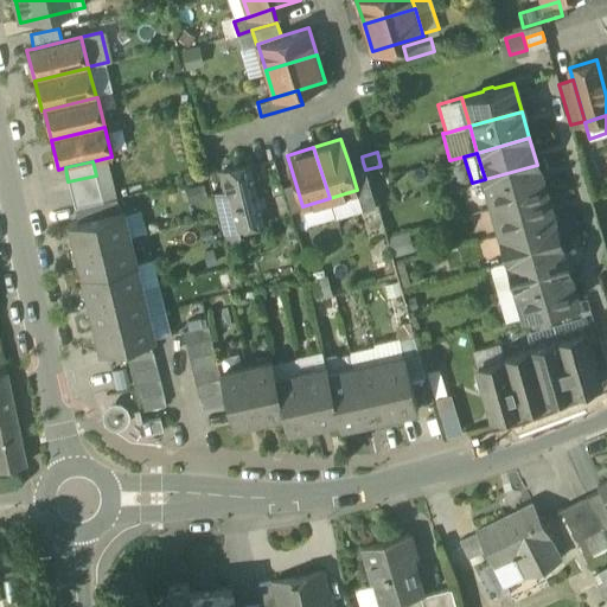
[(357,190),(362,209),(376,204),(365,170),(363,163),(350,166),(357,190)]
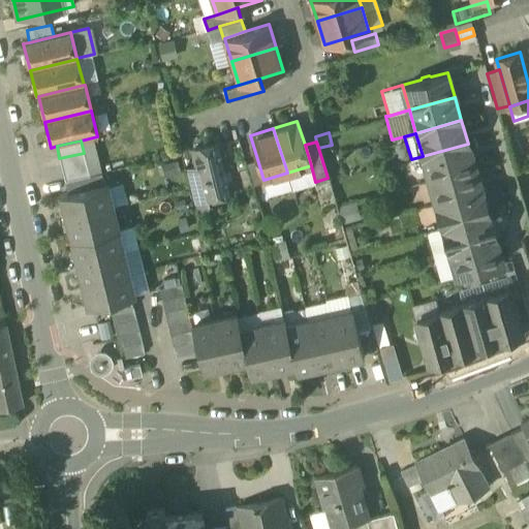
[(197,166),(205,197),(207,196),(231,191),(227,176),(228,175),(230,173),(228,165),(226,163),(224,164),(219,143),(193,149),(197,166)]
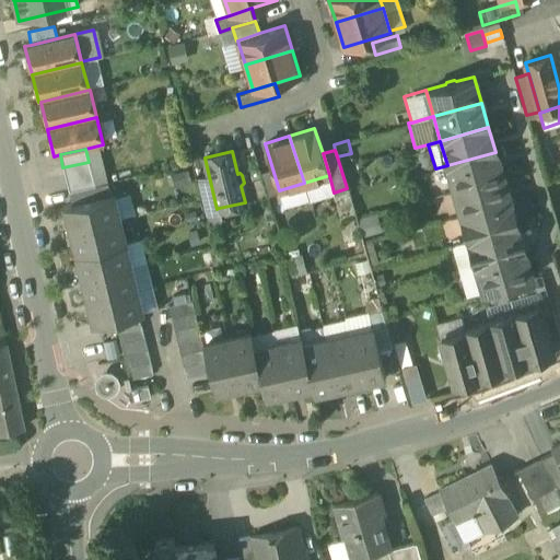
[(502,176),(496,152),(447,165),(454,190),(502,176)]
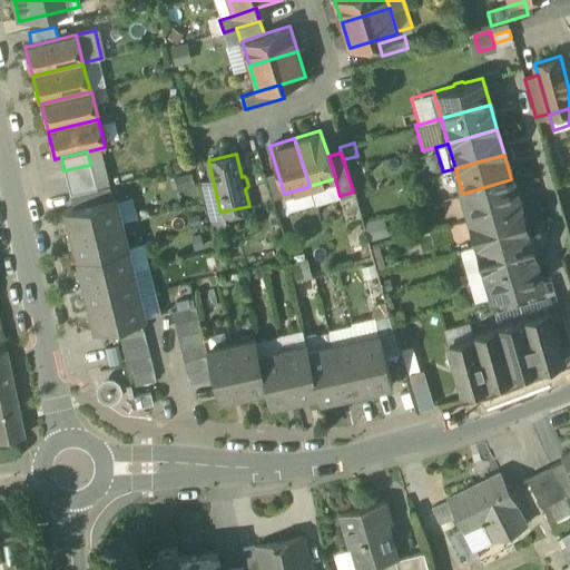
[(64,170),(67,184),(94,177),(90,165),(64,170)]
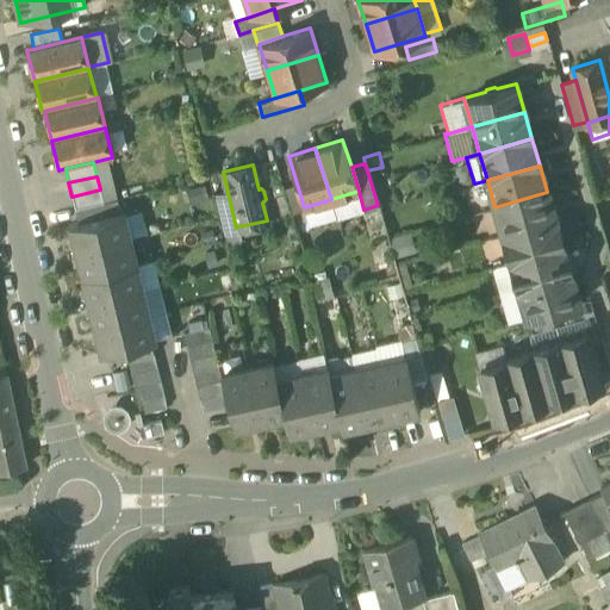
[(282,188),(291,216),(305,212),(304,207),(297,184),(282,188)]
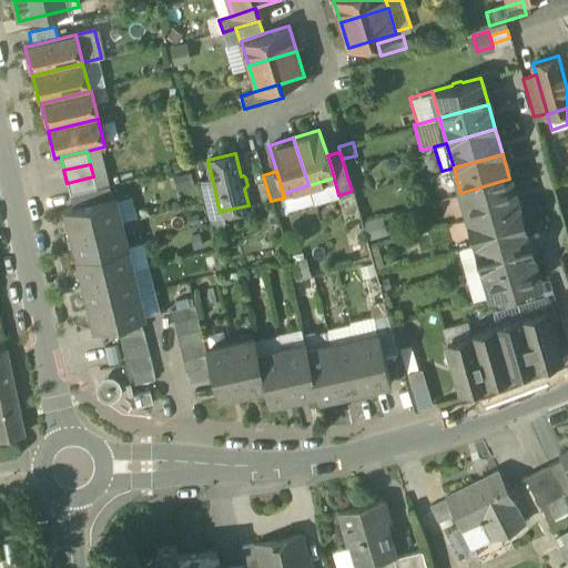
[(191,173),(172,176),(174,190),(194,186),(191,173)]
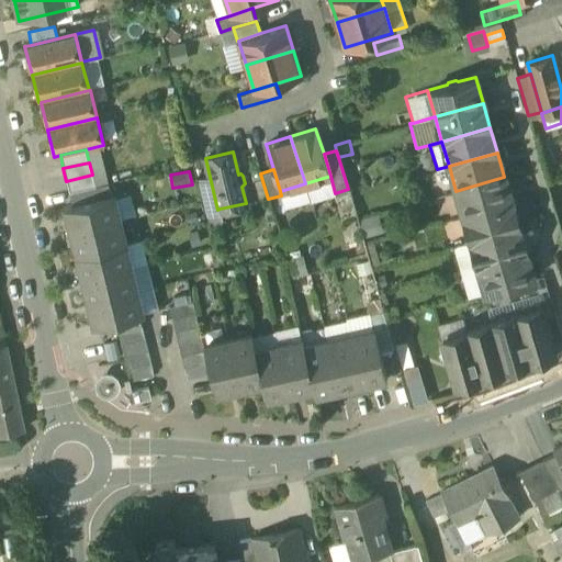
[(66,181),(69,193),(94,188),(92,175),(66,181)]
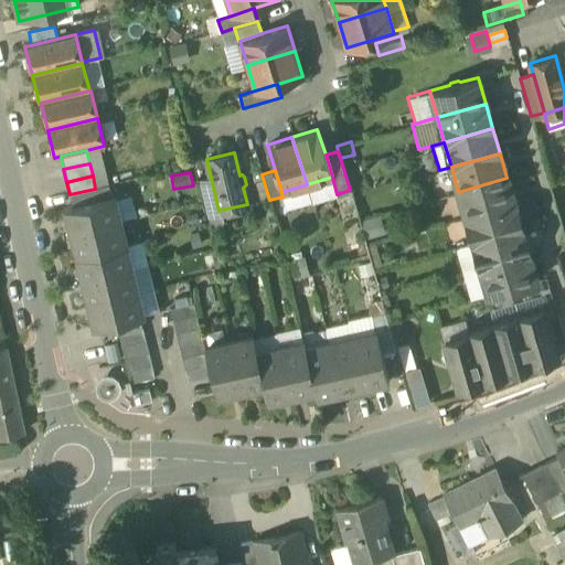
[(337,194),(332,177),(307,184),(311,201),(311,202),(337,194)]
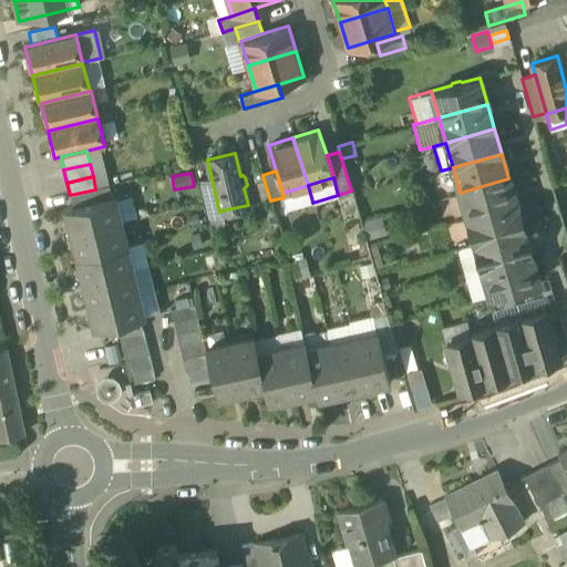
[(198,182),(208,220),(223,217),(222,210),(219,212),(212,178),(198,182)]
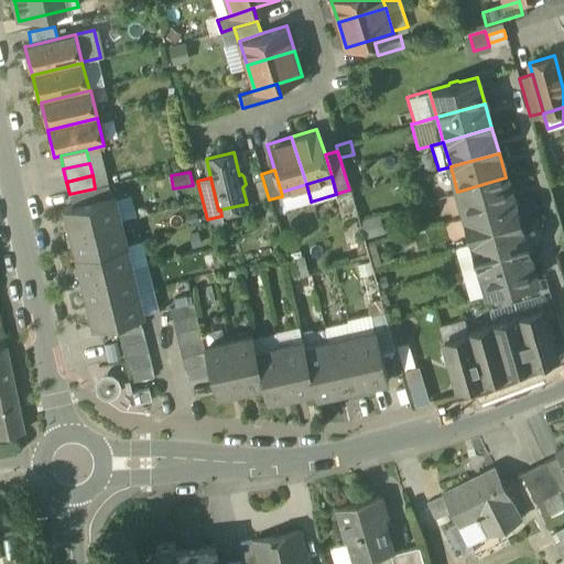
[(513,203),(506,177),(457,192),(464,216),(513,203)]
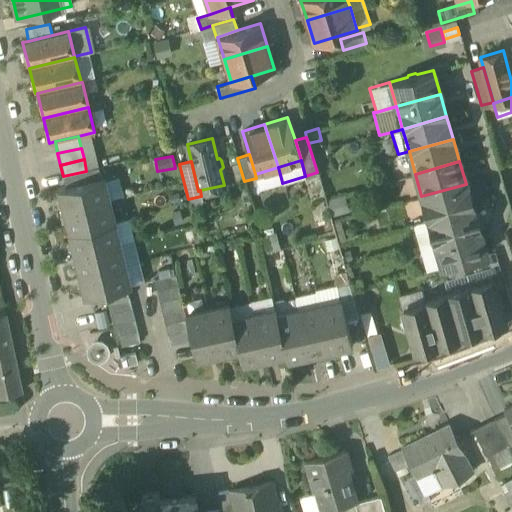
[(282,182),(278,167),(255,174),(256,178),(259,189),(282,182)]
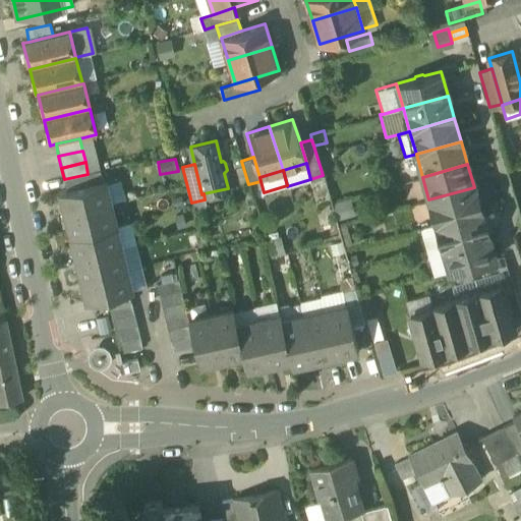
[(100,171),(88,174),(64,179),(67,192),(103,183),(100,171)]
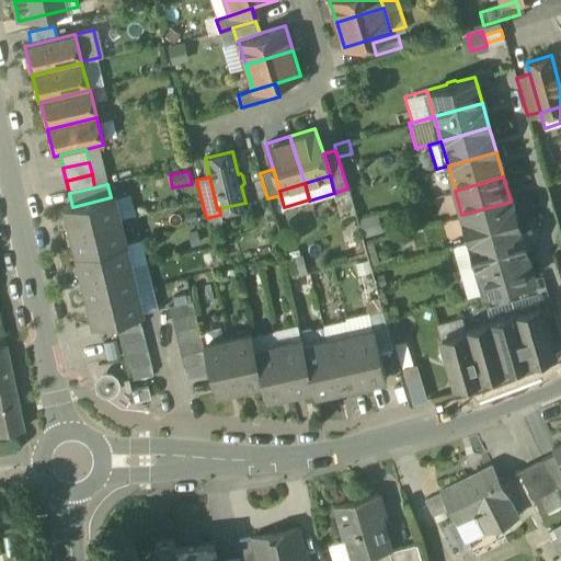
[(115,197),(121,220),(136,217),(129,194),(115,197)]
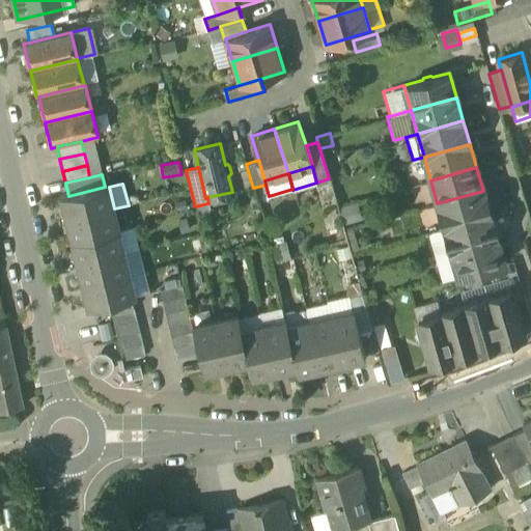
[(61,197),(66,220),(114,208),(109,187),(108,186),(105,187),(68,196),(61,197)]
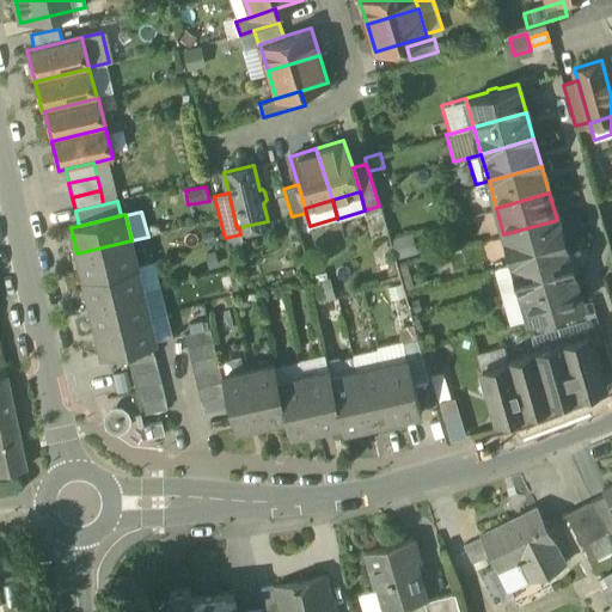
[(564,248),(557,220),(503,234),(512,262),(564,248)]
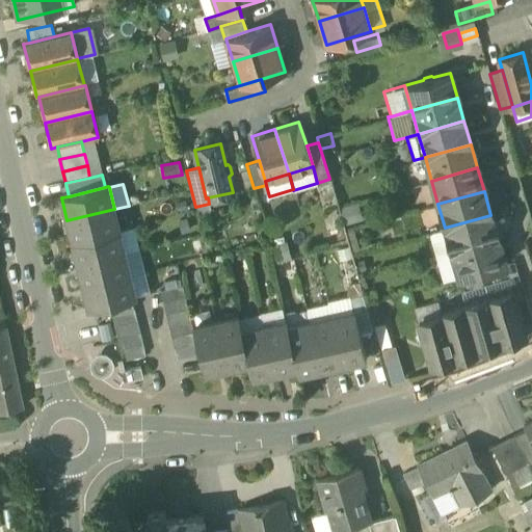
[(357,202),(337,207),(343,225),(363,220),(357,202)]
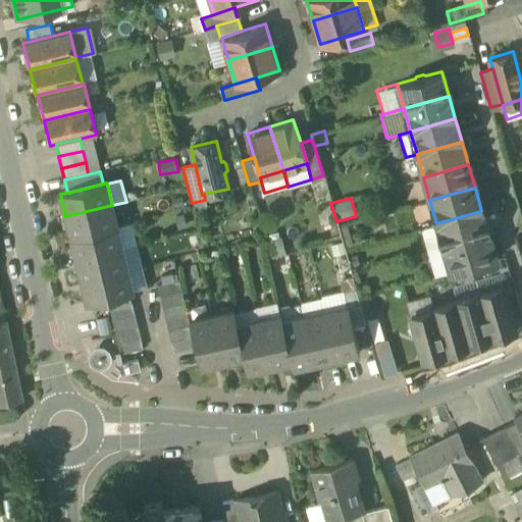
[(65,216),(70,239),(117,226),(112,205),(65,216)]
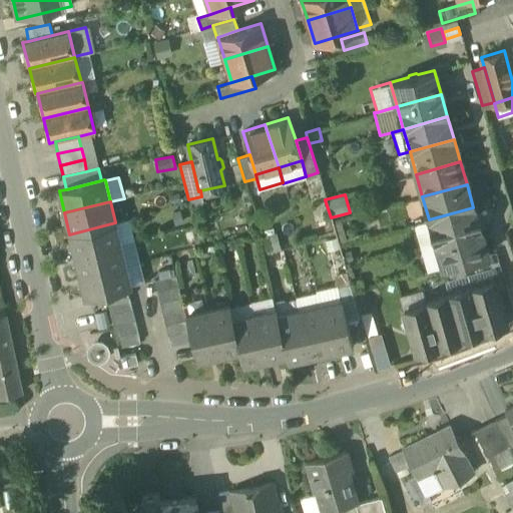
[(479,229),(473,207),(429,219),(435,241),(479,229)]
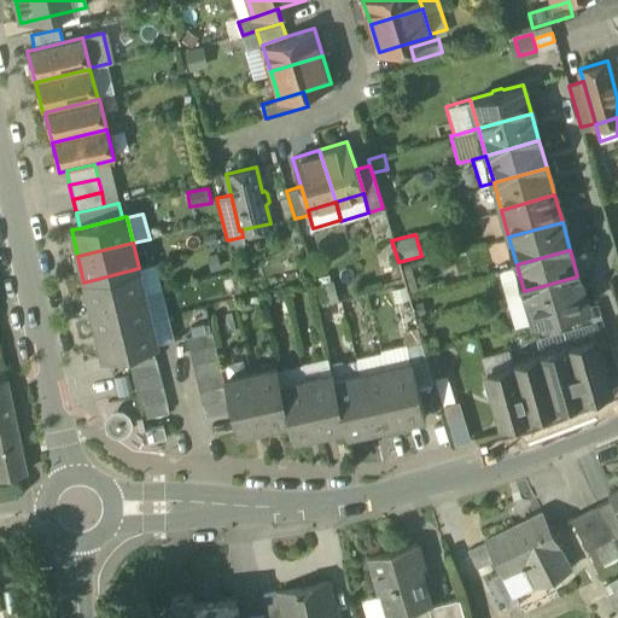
[(139,268),(145,295),(162,290),(156,264),(139,268)]
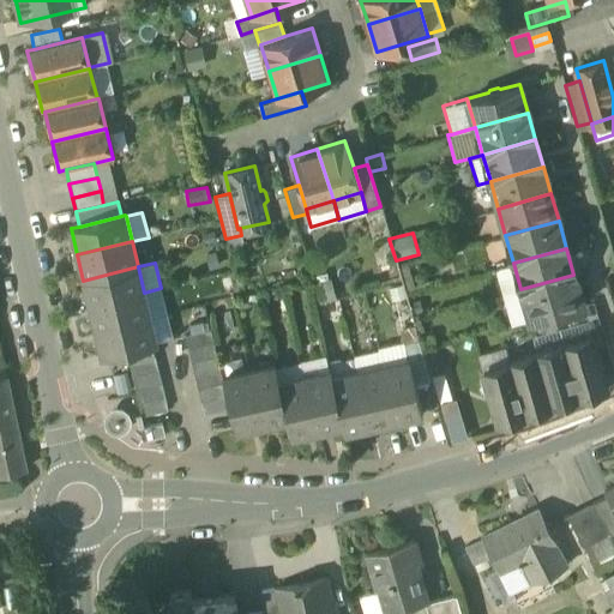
[(405,293),(415,290),(408,263),(397,265),(405,293)]
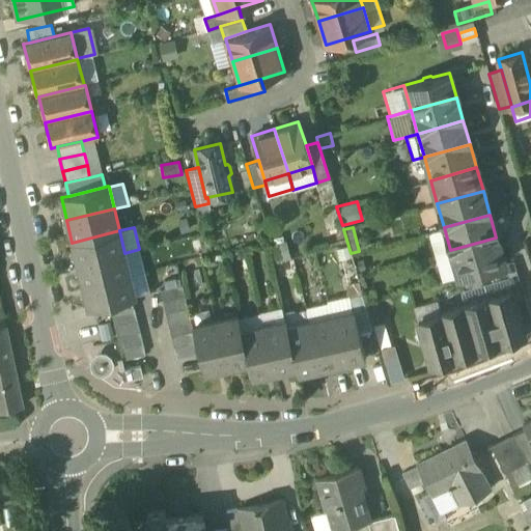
[(450,250),(444,227),(428,231),(435,255),(450,250)]
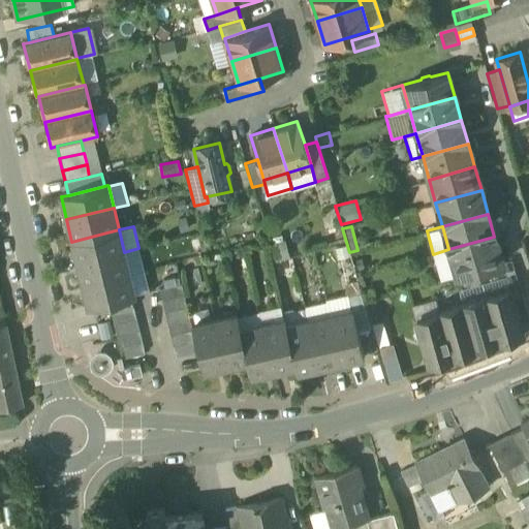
[(71,242),(76,263),(124,252),(119,229),(71,242)]
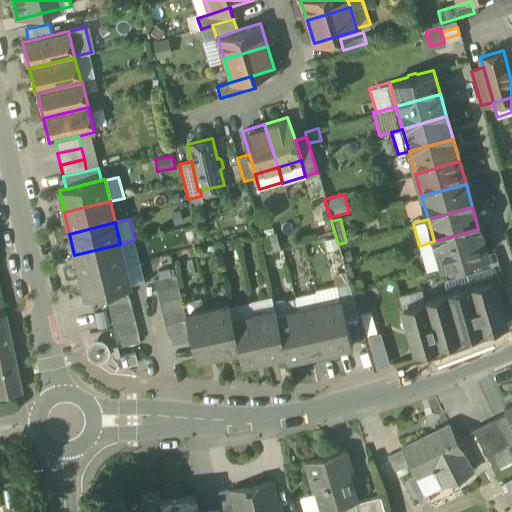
[(485,252),(478,229),(434,241),(441,265),(485,253),(485,252)]
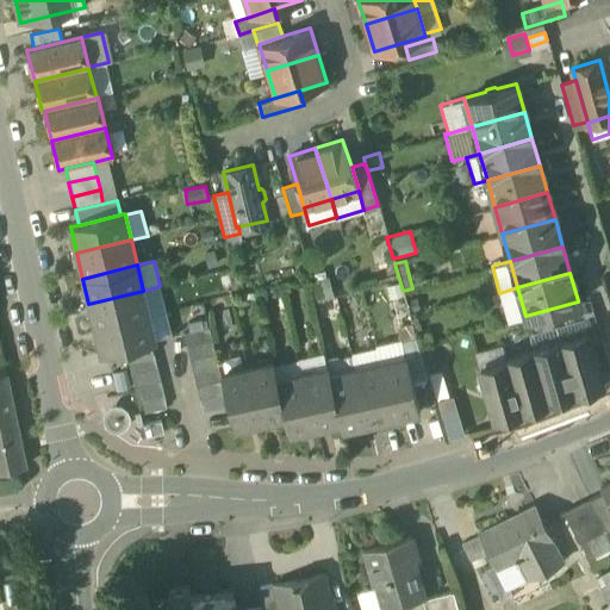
[(328,278),(311,281),(317,302),(334,298),(328,278)]
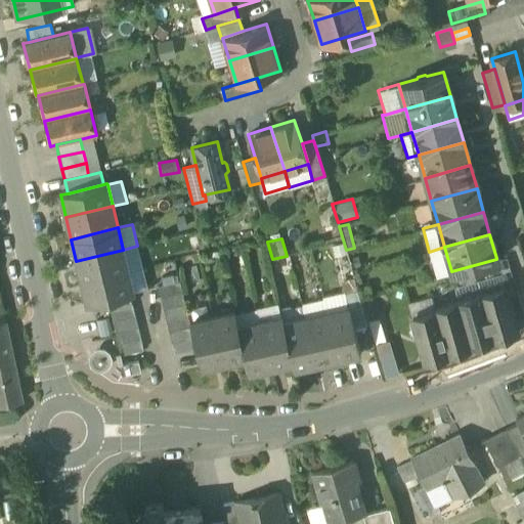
[(123,250),(128,271),(142,268),(137,246),(123,250)]
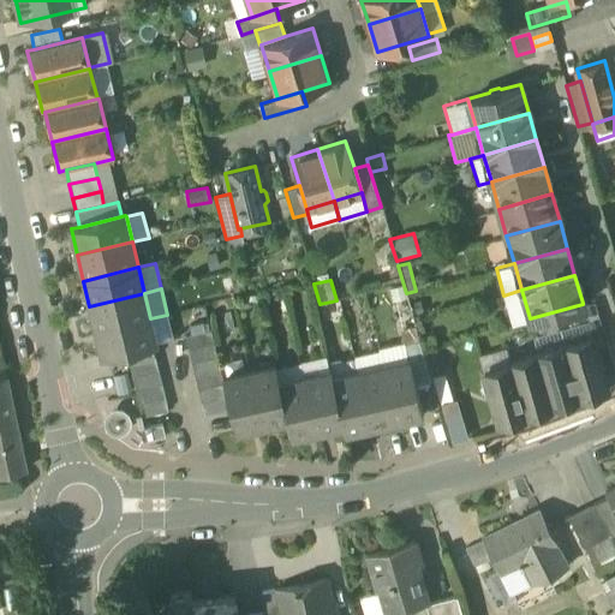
[(521,290),(503,296),(512,323),(530,318),(521,290)]
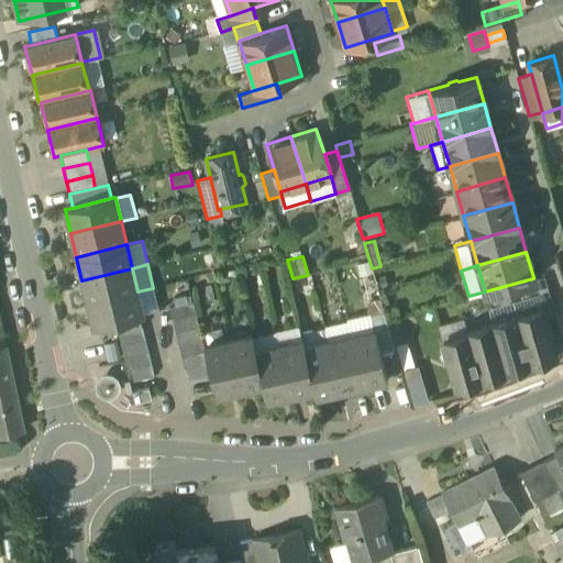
[(138,291),(132,268),(81,280),(88,304),(138,291)]
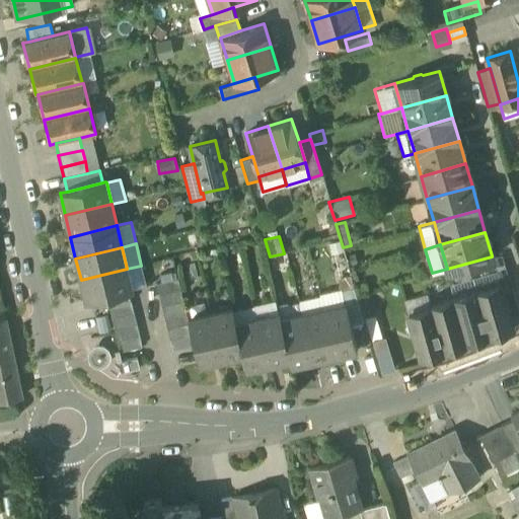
[(496,270),(499,278),(508,275),(502,252),(492,255),(496,270)]
